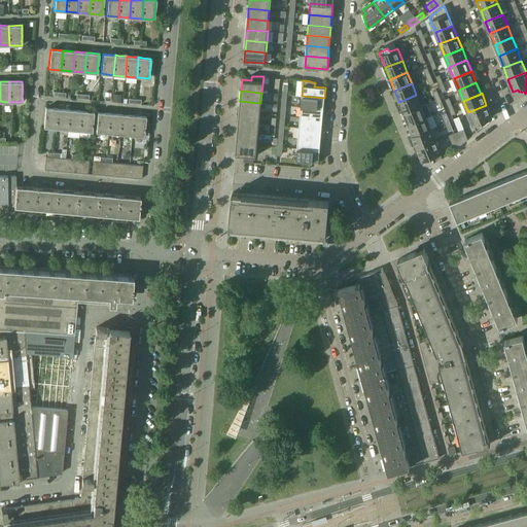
[(416,95),(399,102),(403,113),(421,106),(416,95)]
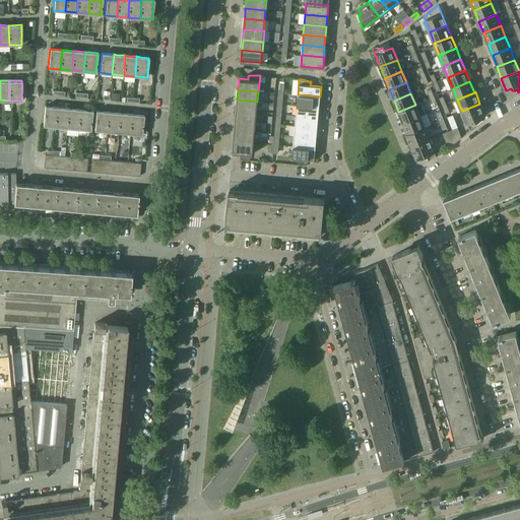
[(320,96),(298,94),(297,106),(319,108),(320,96)]
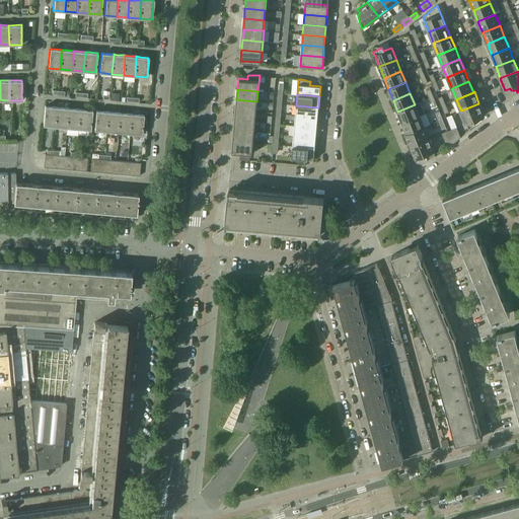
[(256,101),(236,99),(235,109),(255,112),(256,101)]
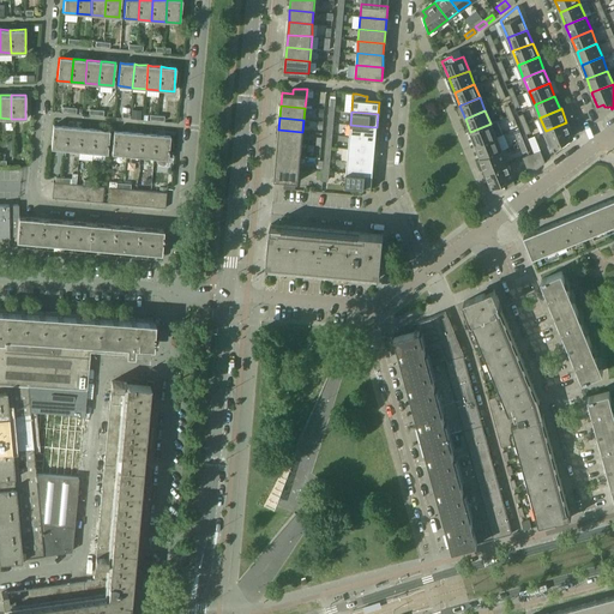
[(566,122),(546,131),(554,152),(564,145),(566,144),(566,143),(569,142),(567,139),(572,137),(566,122)]
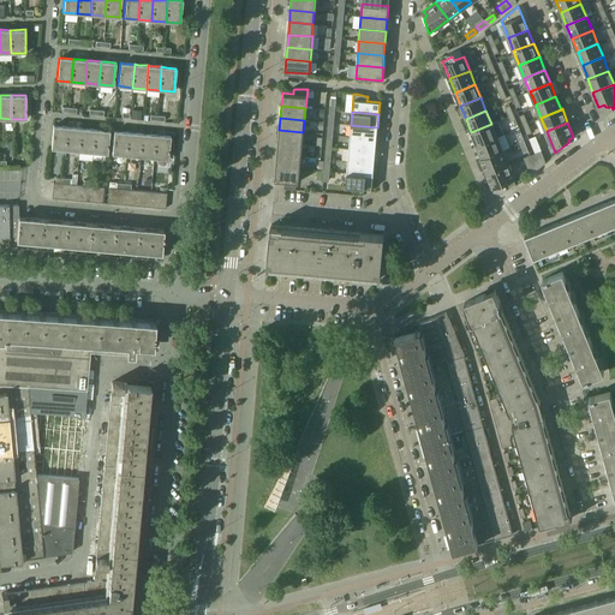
[(496,137),(491,124),(471,132),(477,145),(496,137)]
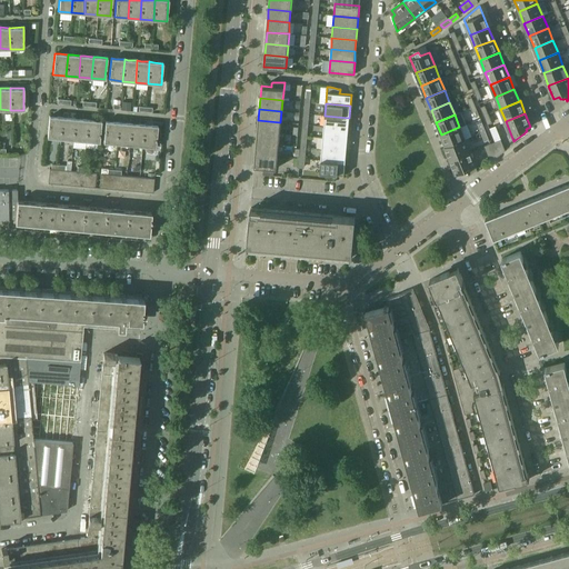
[(62,118),(49,116),(47,138),(60,139),(62,118)]
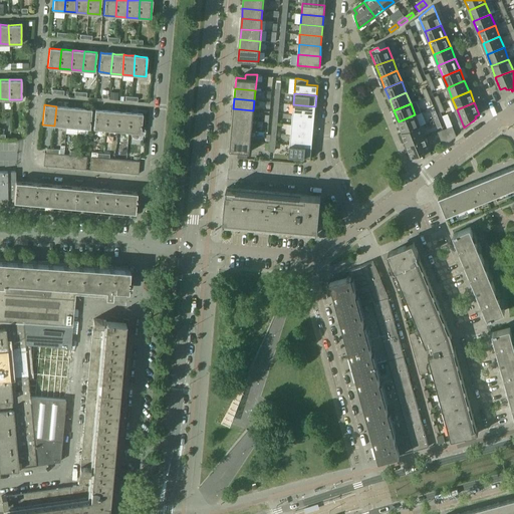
[(315,106),(293,104),(292,114),(314,116),(315,106)]
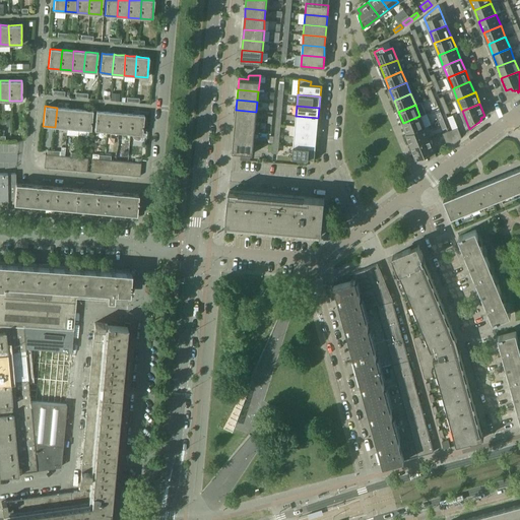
[(68,109),(57,108),(55,127),(67,128),(68,109)]
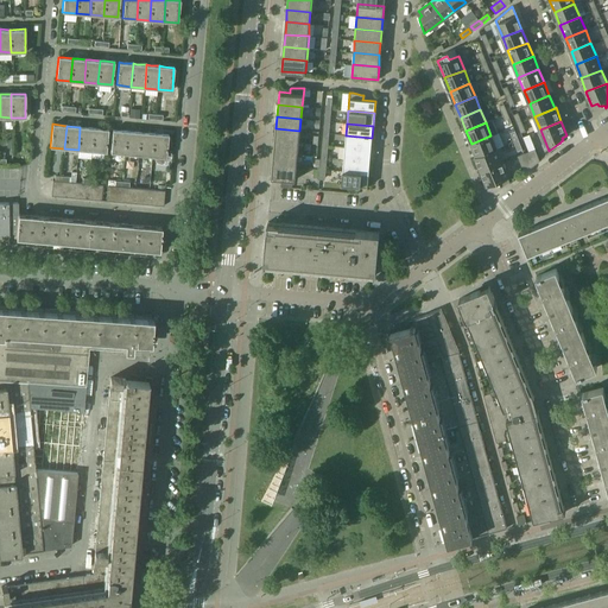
[(94,128),(80,127),(78,150),(92,151),(94,128)]
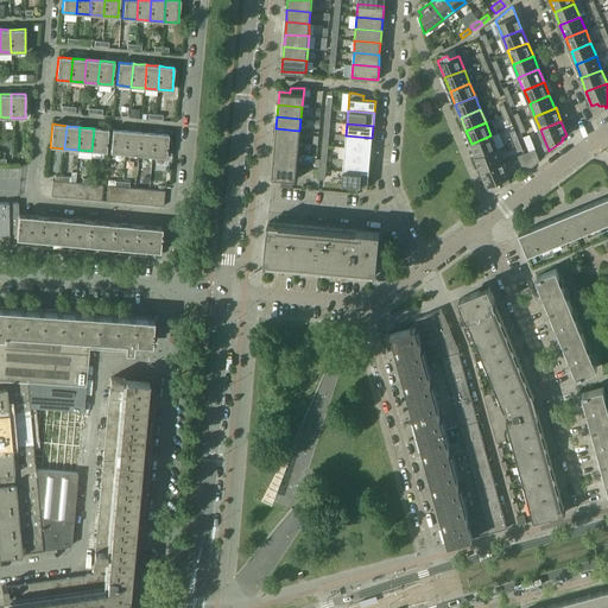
[(108,130),(94,128),(92,151),(106,152),(108,130)]
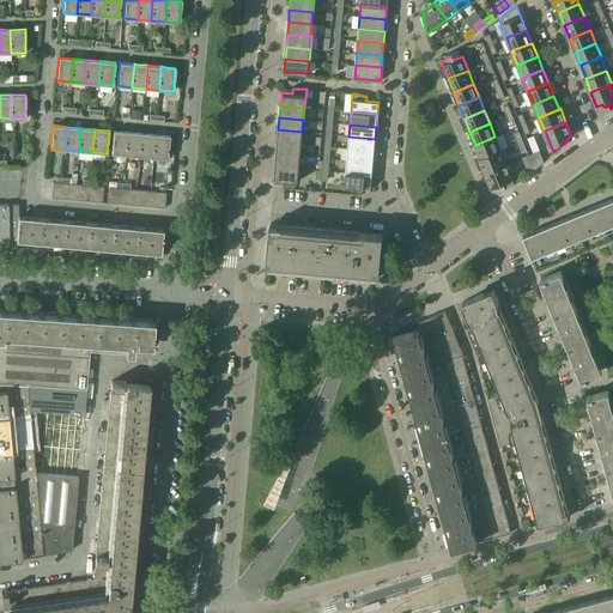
[(302,132),(278,129),(277,143),(301,144),(302,132)]
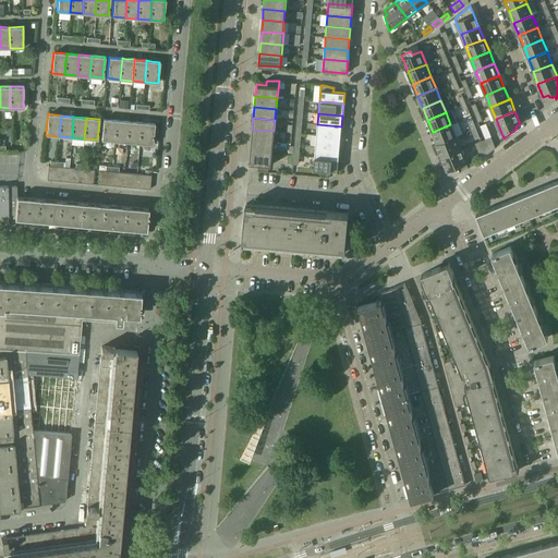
[(116,120),(104,119),(101,140),(114,141),(116,120)]
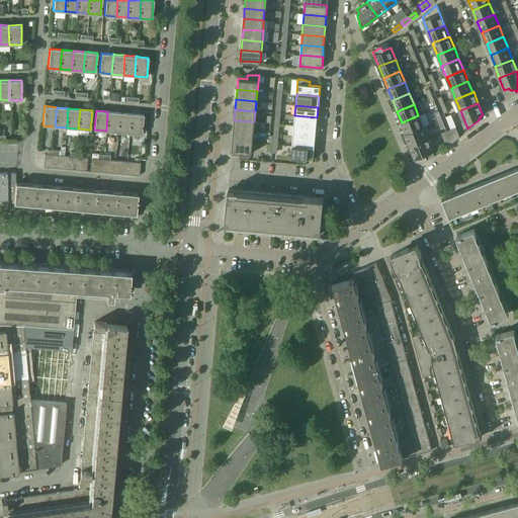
[(119,112),(107,111),(106,131),(117,132),(119,112)]
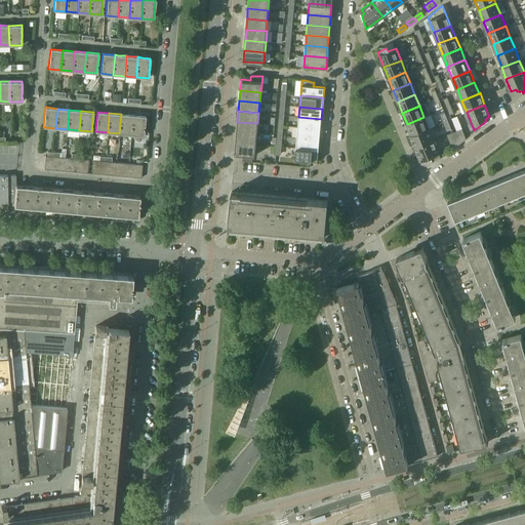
[(132,115),(121,114),(119,133),(131,134),(132,115)]
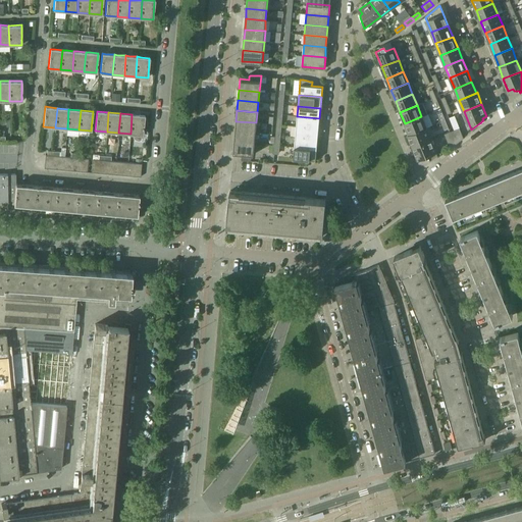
[(144,115),(132,114),(131,134),(143,135),(144,115)]
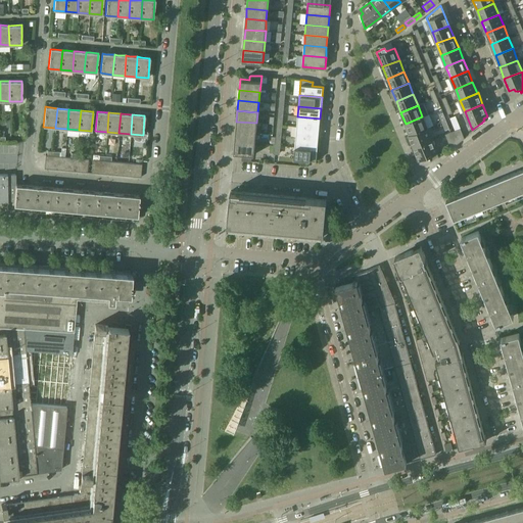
[(431,121),(425,124),(424,120),(428,117),(427,114),(422,116),(406,124),(410,135),(427,128),(433,126),(431,121)]
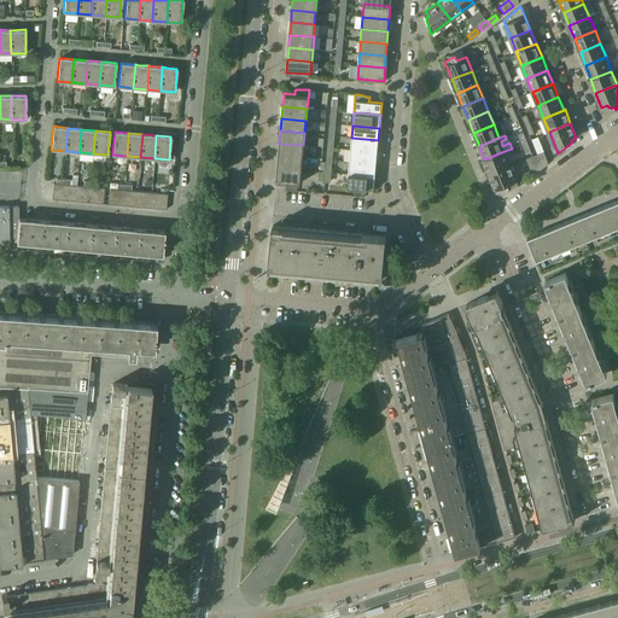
[(378,140),(351,138),(350,150),(377,152),(378,140)]
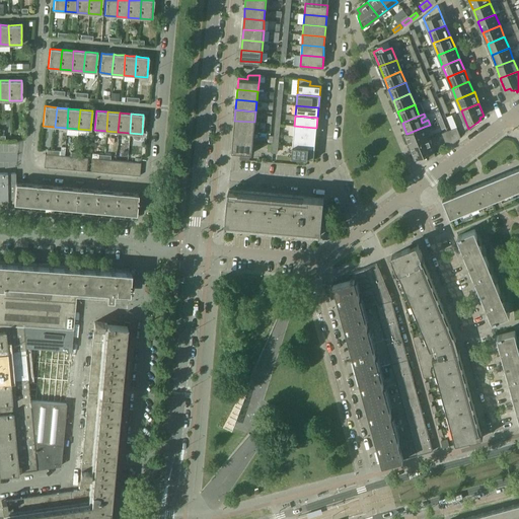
[(254,122),(234,121),(234,131),(254,133),(254,122)]
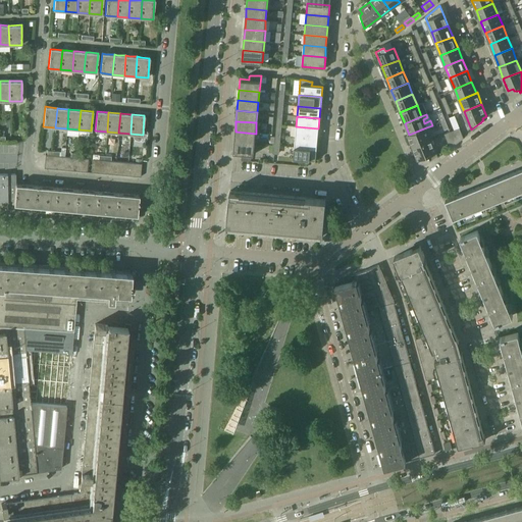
[(318,128),(296,126),(295,137),(317,139),(318,128)]
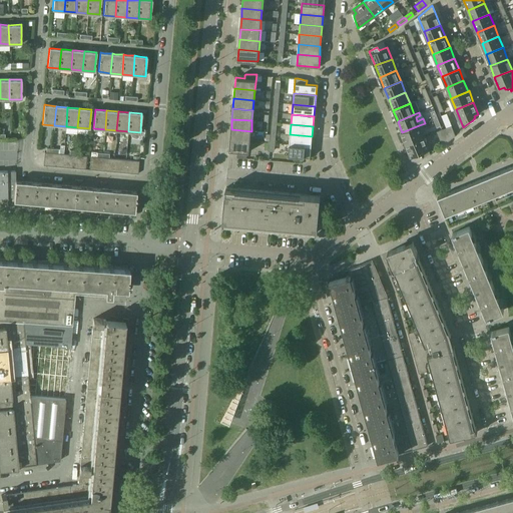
[(424,136),(419,125),(402,132),(401,132),(406,144),(424,136)]
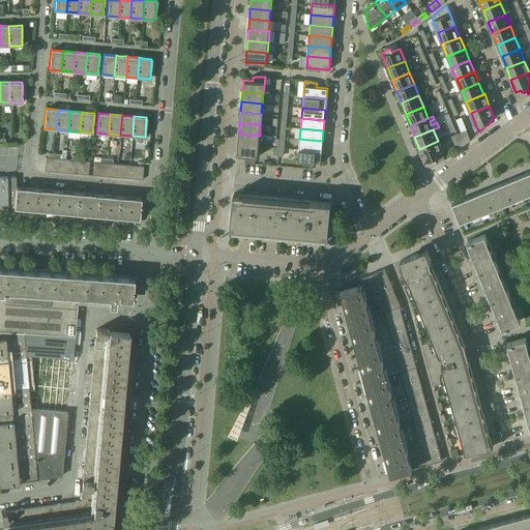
[(466,129),(461,131),(465,142),(469,139),(466,129)]
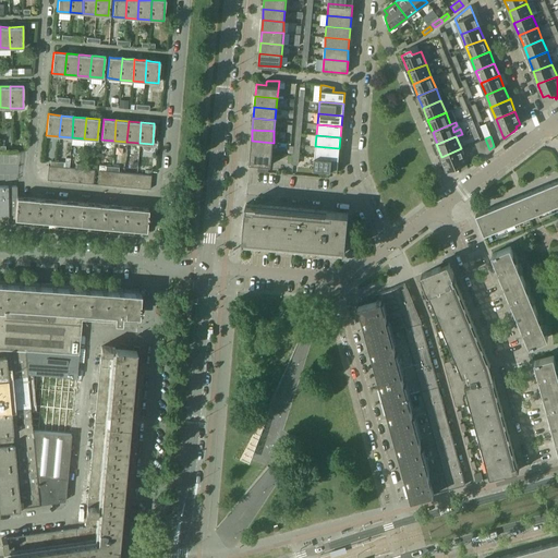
[(274,143),(252,141),(251,152),(273,154),(274,143)]
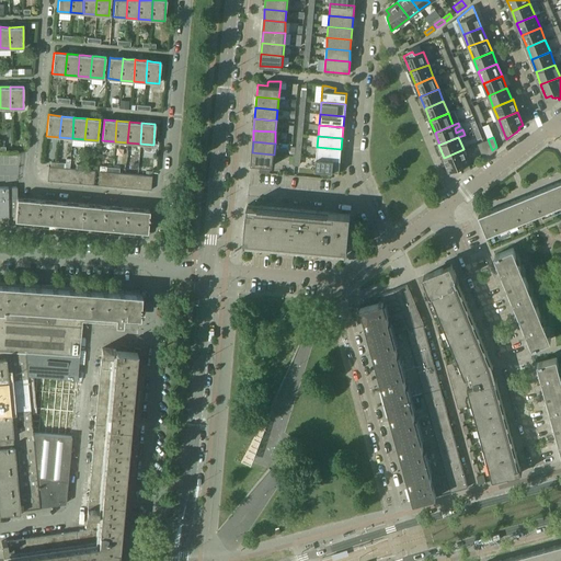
[(483,141),(478,144),(483,157),(489,153),(483,141)]
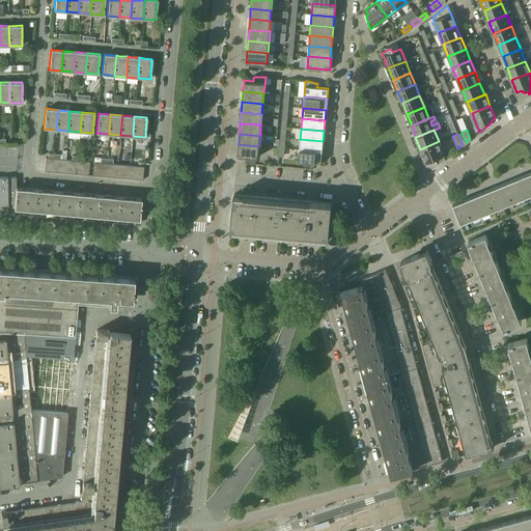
[(323,141),(300,139),(299,149),(322,151),(323,141)]
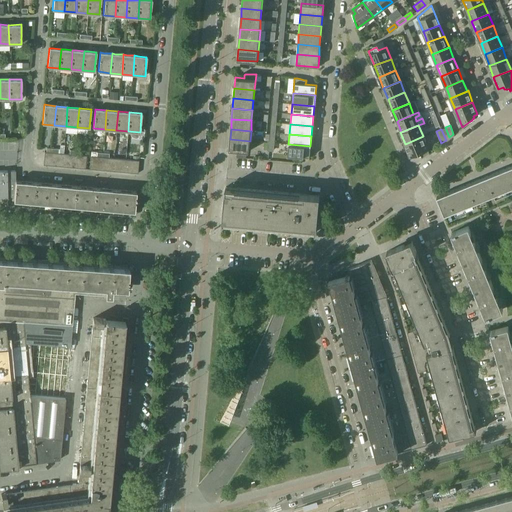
[(423,136),(405,144),(410,155),(415,153),(416,156),(418,156),(421,156),(422,158),(429,152),(423,136)]
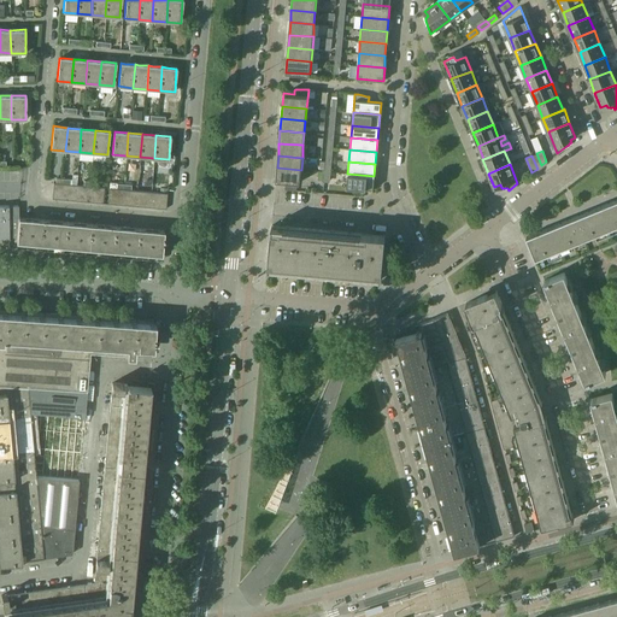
[(0,239),(9,239),(7,206),(0,205),(0,195),(23,197),(23,166),(6,166),(0,165),(0,239)]
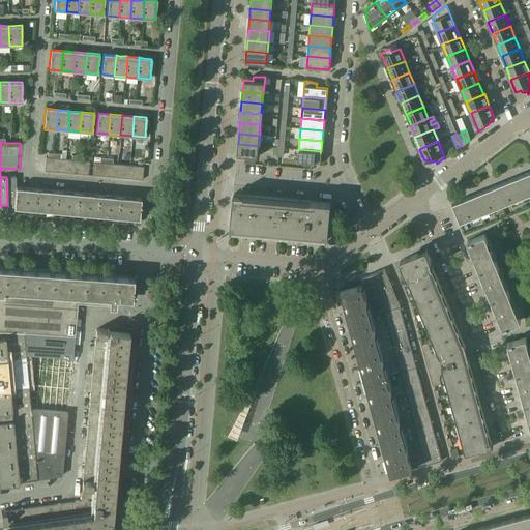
[(259,146),(238,144),(237,155),(258,156),(259,146)]
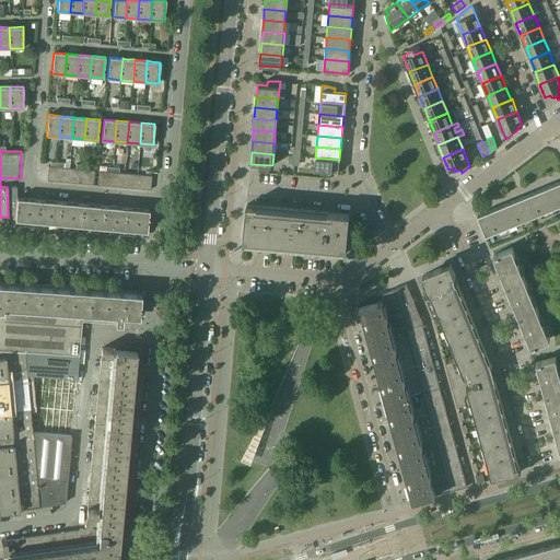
[(338,172),(339,160),(315,158),(314,170),(338,172)]
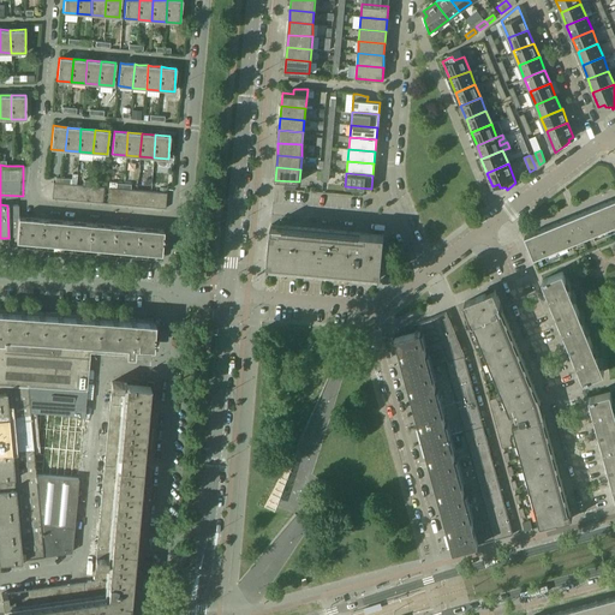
[(167,192),(159,192),(157,208),(165,208),(167,192)]
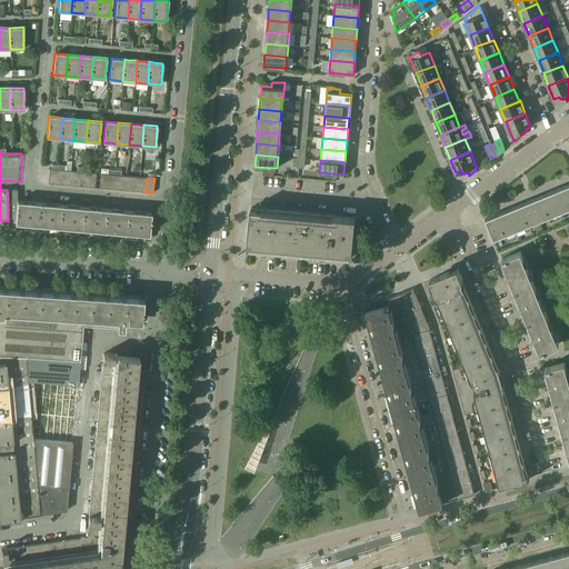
[(568,183),(552,191),(560,211),(568,208),(568,183)]
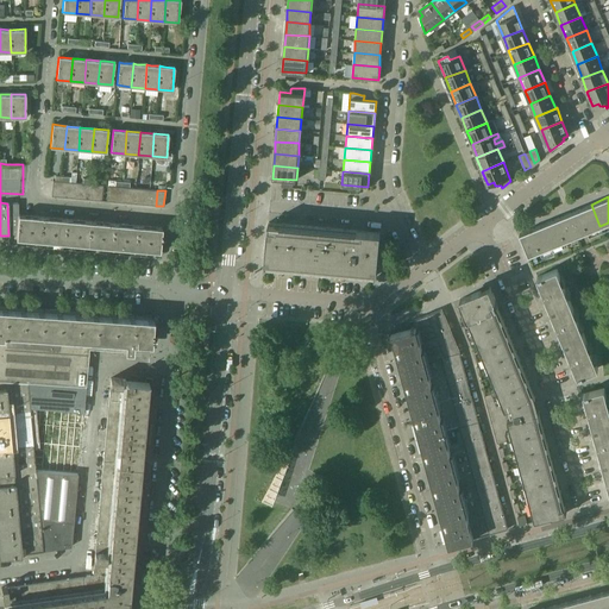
[(18,203),(7,203),(8,236),(8,238),(16,238),(30,239),(32,215),(18,214),(18,203)]
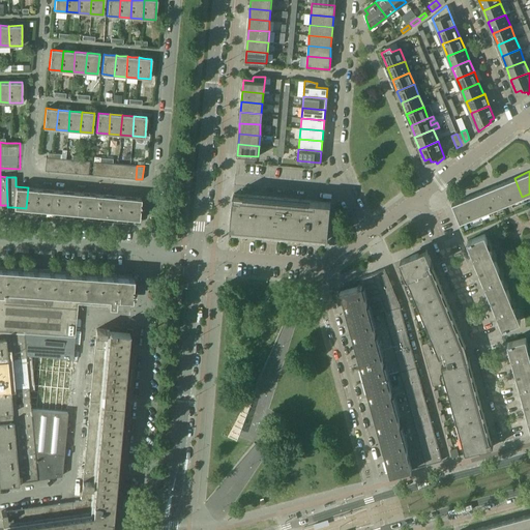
[(514,178),(494,186),(501,206),(522,197),(514,178)]
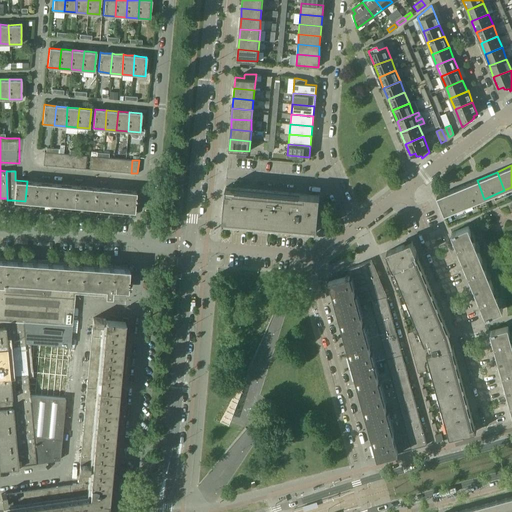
[(477,180),(457,188),(464,207),(484,199),(477,180)]
